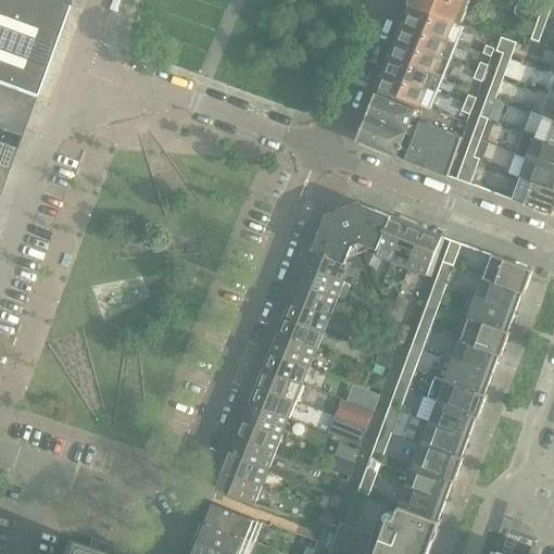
[(0,0),(0,84),(34,96),(66,4),(54,0),(0,0)]
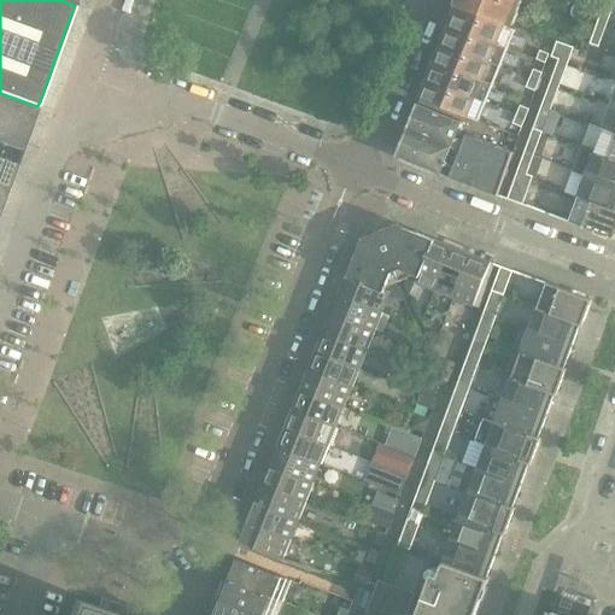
[(507,25),(516,0),(452,0),(451,4),(454,5),(490,18),(507,25)]
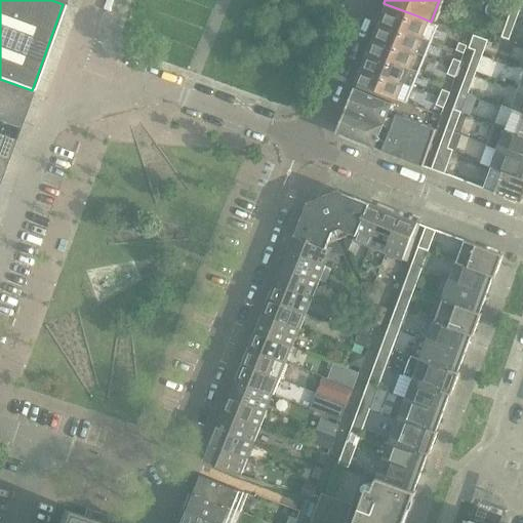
[(513,0),(500,36),(508,38),(520,0),(513,0)]
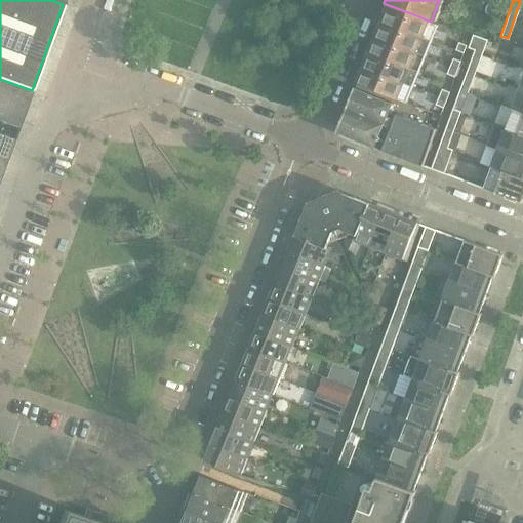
[(437,25),(386,4),(379,19),(430,40),(437,25)]
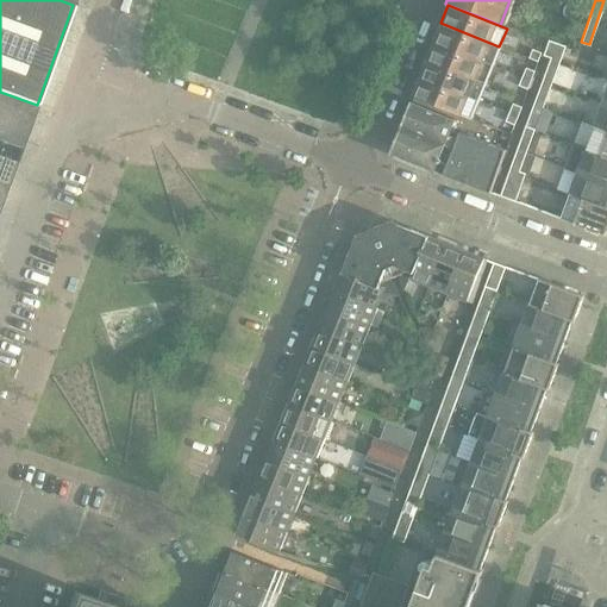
[(499,47),(440,23),(433,41),(492,64),(499,47)]
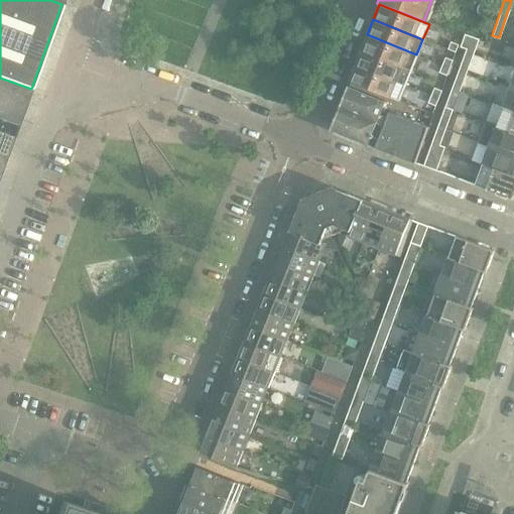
[(416,54),(367,34),(361,49),(410,70),(416,54)]
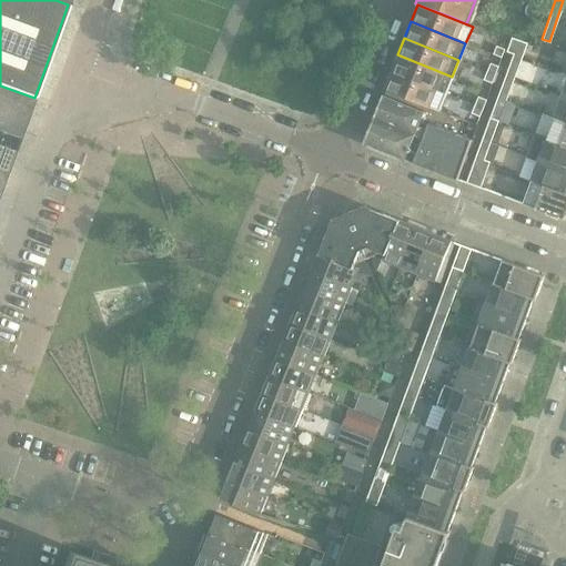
[(511,38),(505,51),(513,53),(465,182),(478,188),(488,161),(483,159),(526,43),(511,38)]
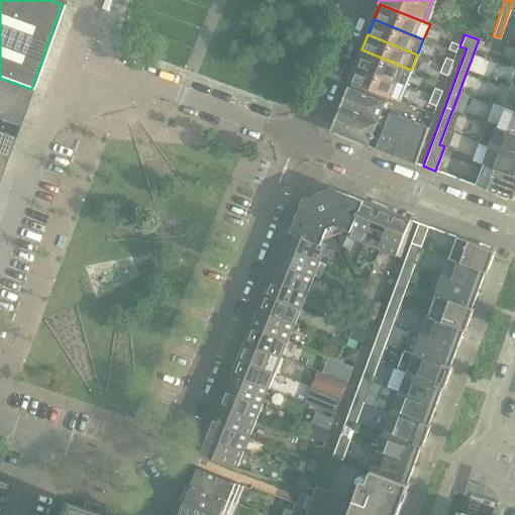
[(449,41),(446,49),(454,53),(457,44),(449,41)]
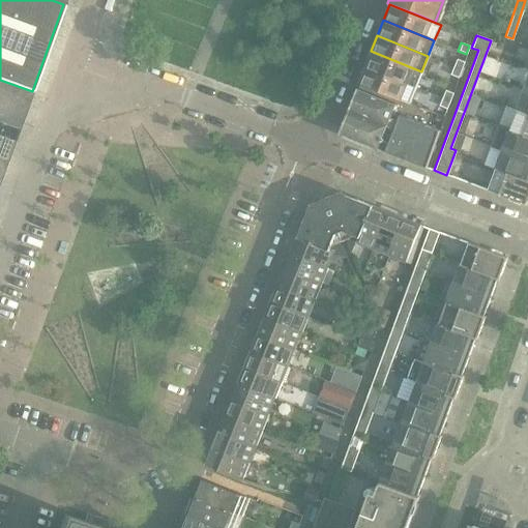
[(421,71),(371,51),(364,66),(415,87),(421,71)]
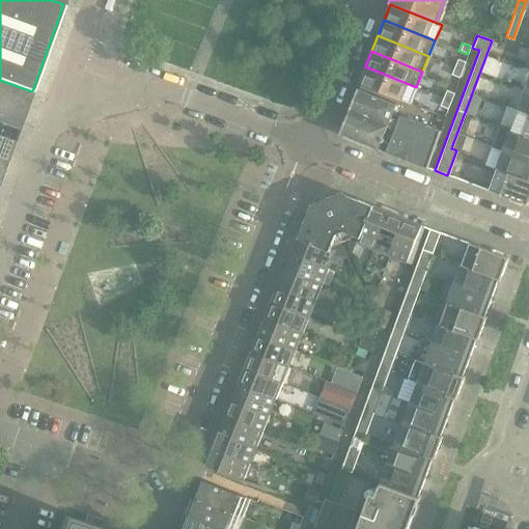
[(465,61),(456,58),(453,66),(462,70),(465,61)]
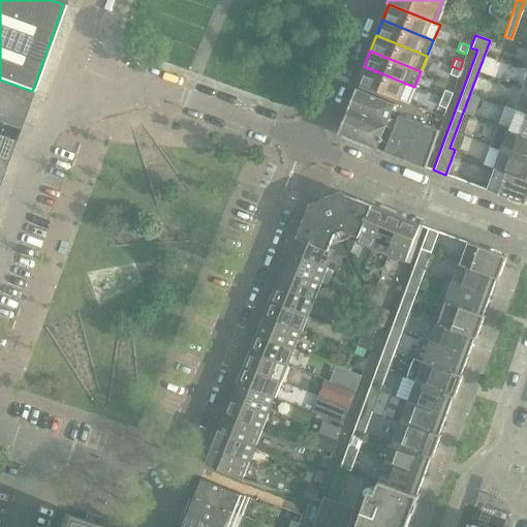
[(414,87),(364,66),(358,82),(408,102),(414,87)]
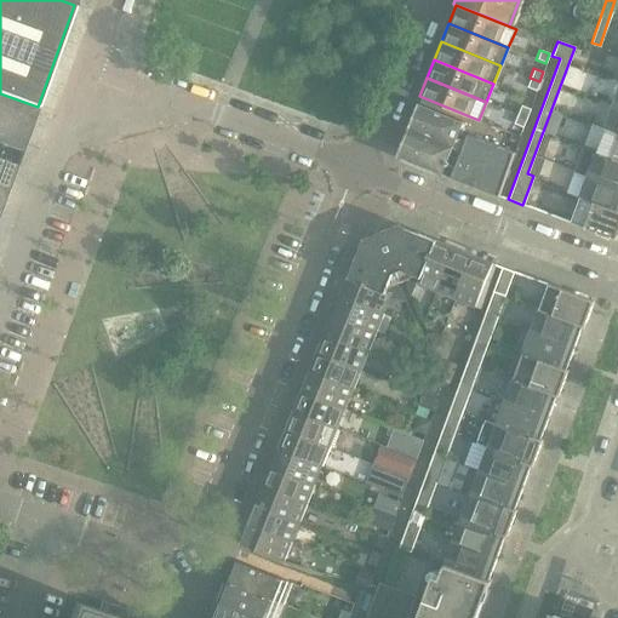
[(534,90),(539,81),(530,78),(526,86),(534,90)]
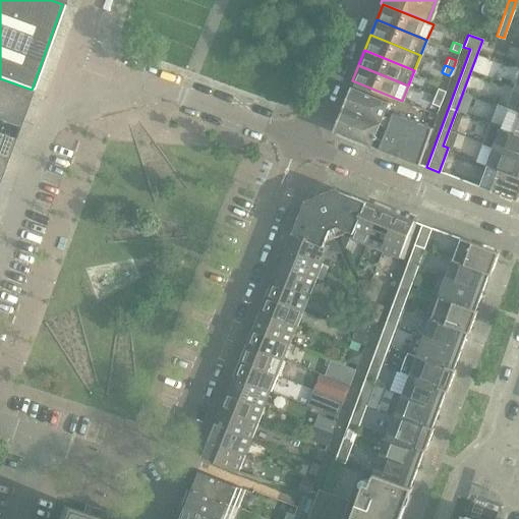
[(0,119),(17,126),(32,90),(0,78),(0,119)]
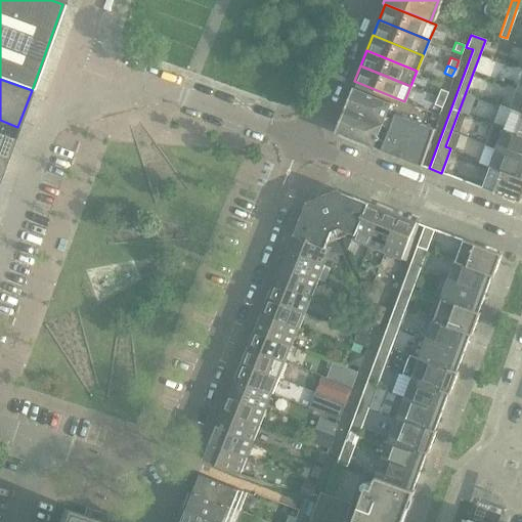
[(388,101),(351,87),(343,106),(381,122),(385,112),(388,101)]
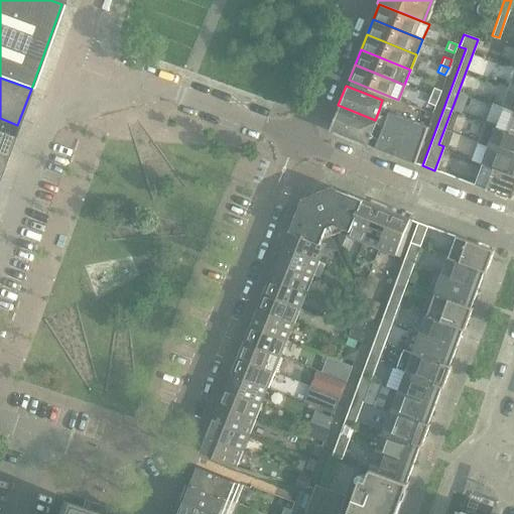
[(431,87),(428,94),(436,97),(439,90),(431,87)]
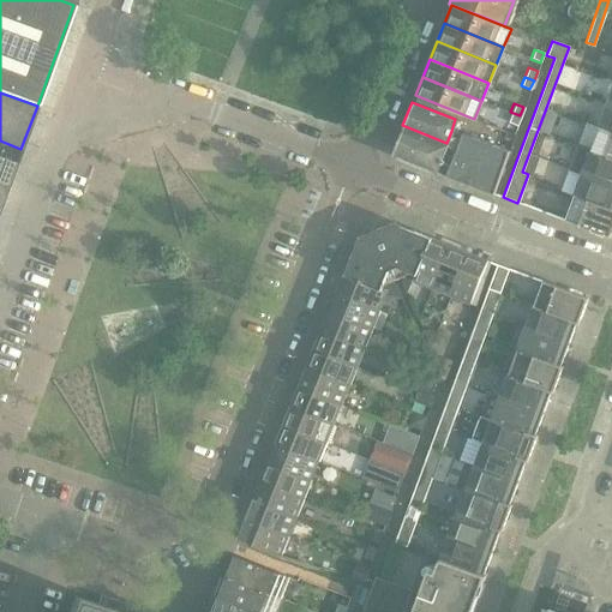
[(611,105),(606,103),(598,127),(611,131),(611,105)]
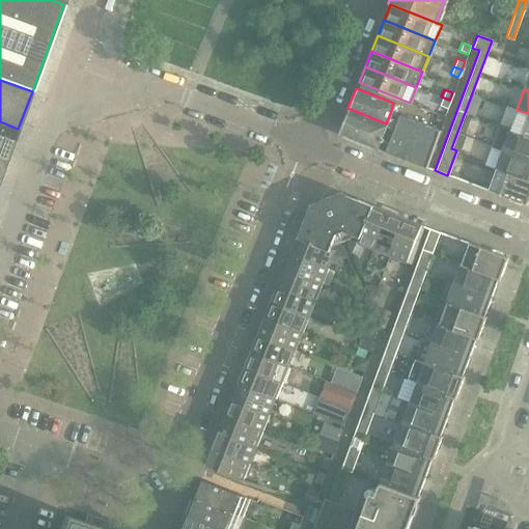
[(445,108),(449,100),(441,96),(438,105),(445,108)]
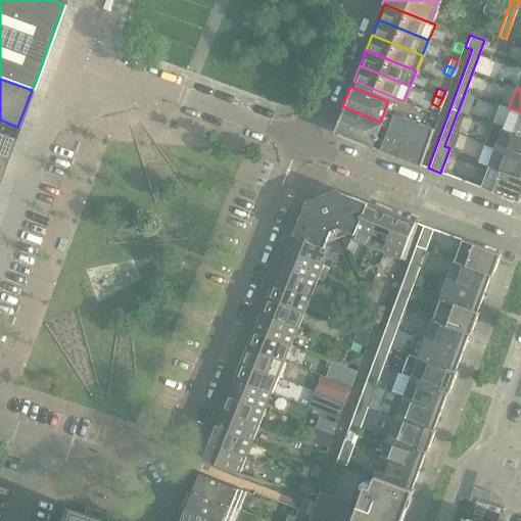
[(342,106),(335,126),(338,133),(371,145),(380,122),(342,106)]
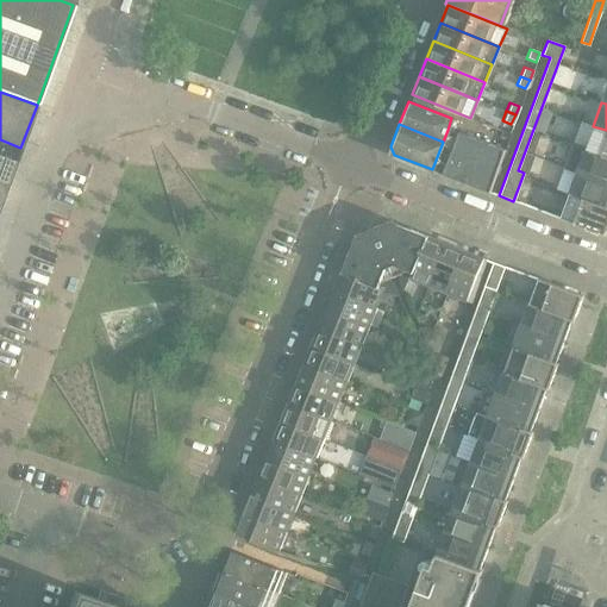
[(606,130),(593,126),(586,146),(584,148),(606,156),(606,130)]
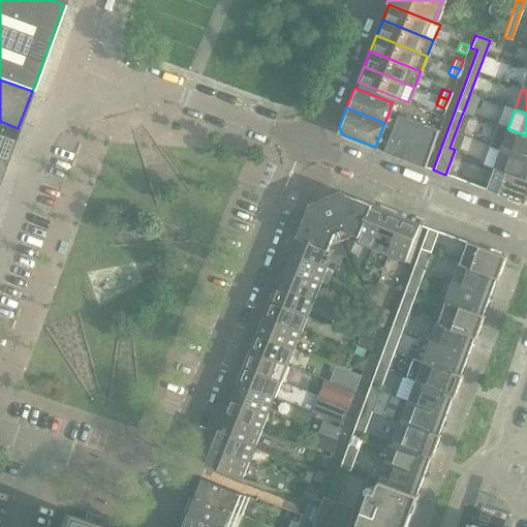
[(412,122),(389,113),(384,123),(375,147),(399,157),(412,122)]
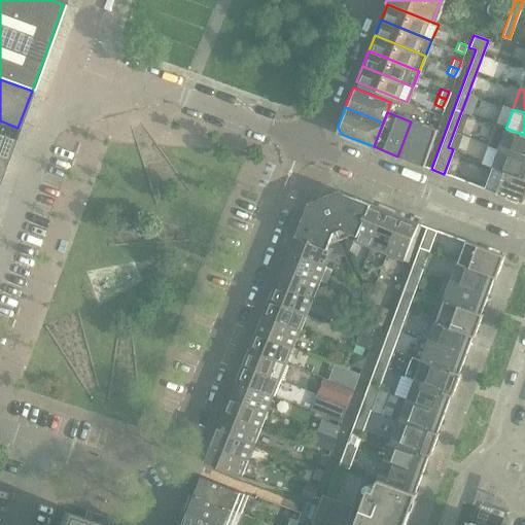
[(436,131),(411,121),(397,156),(423,166),(436,131)]
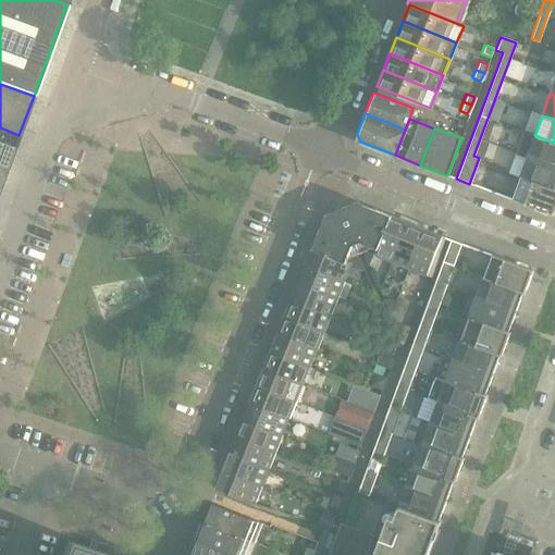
[(554,143),(534,135),(535,134),(522,130),(514,153),(526,158),(527,157),(554,167),(554,143)]
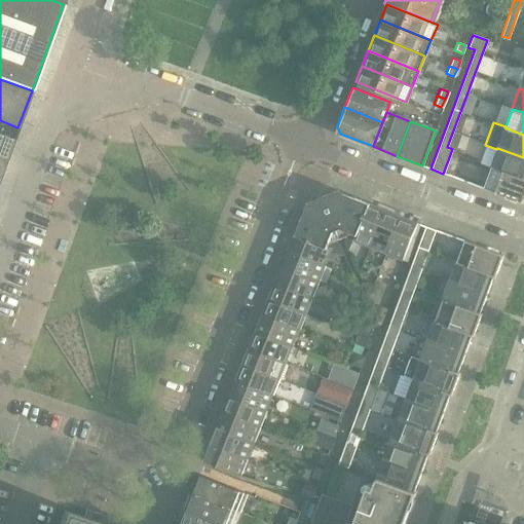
[(0,175),(13,139),(0,134),(0,175)]
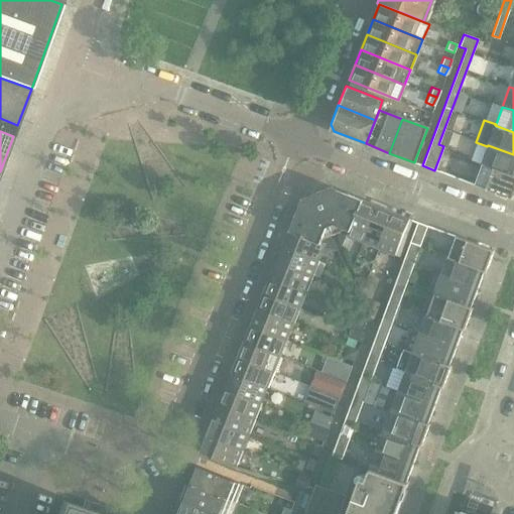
[(513,154),(488,145),(487,146),(481,163),(513,175),(513,154)]
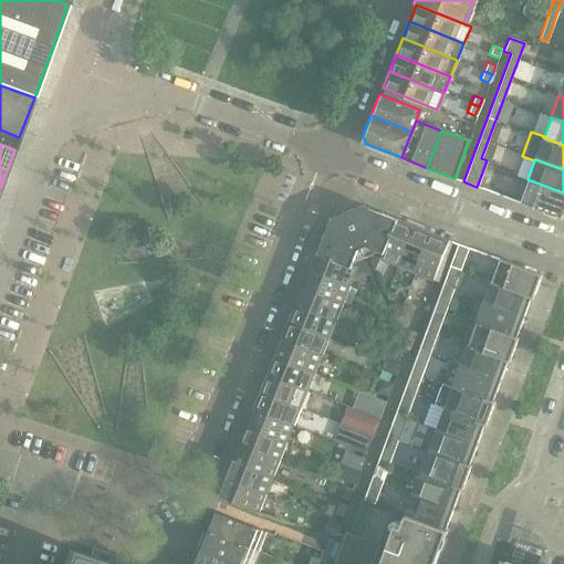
[(563,192),(528,179),(519,202),(561,218),(563,209),(563,192)]
